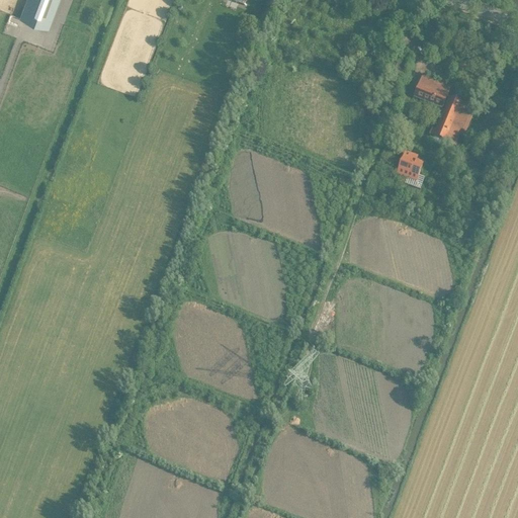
[(26,0),(20,18),(49,29),(59,0),(26,0)]
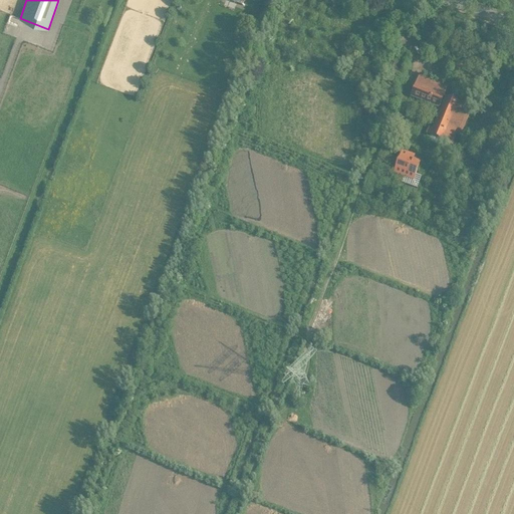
[(364,61),(356,57),(349,71),(348,70),(345,75),(347,76),(346,78),(353,82),(364,61)]
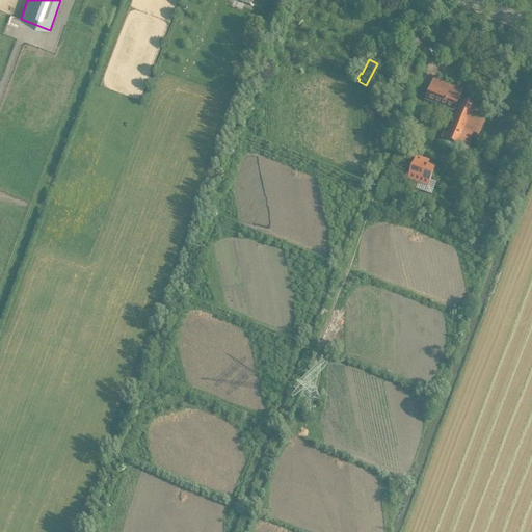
[(506,78),(498,75),(493,87),(502,90),(506,78)]
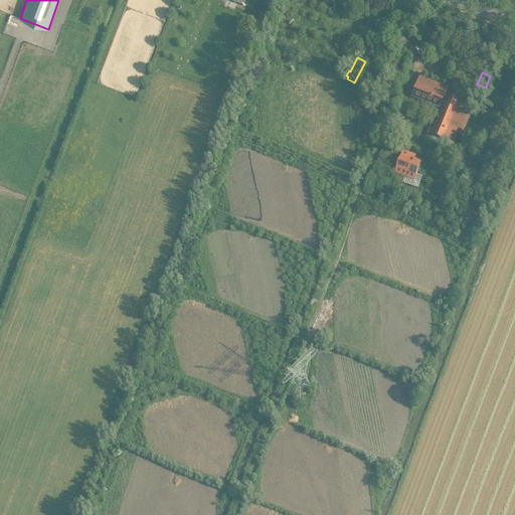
[(448,87),(420,75),(412,97),(440,108),(448,87)]
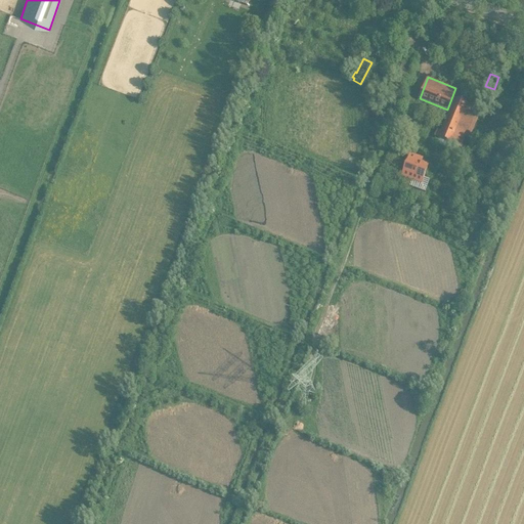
[(477,107),(454,98),(440,131),(437,130),(434,136),(437,138),(439,139),(437,144),(456,151),(459,147),(461,148),(465,138),(468,139),(480,110),(477,108),(477,107)]
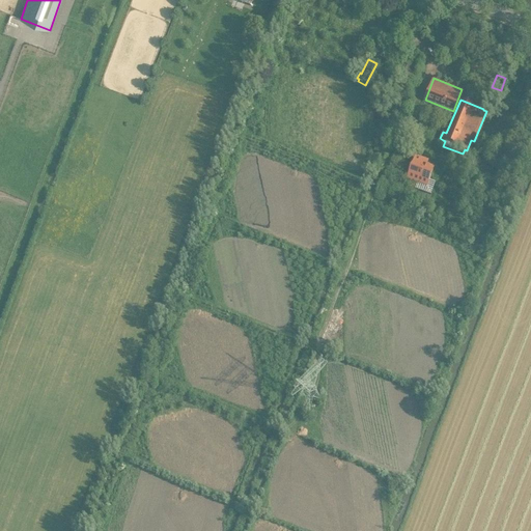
[(429,160),(416,155),(407,178),(417,183),(415,188),(430,194),(435,182),(429,180),(435,167),(429,165),(429,166),(427,165),(429,160)]
